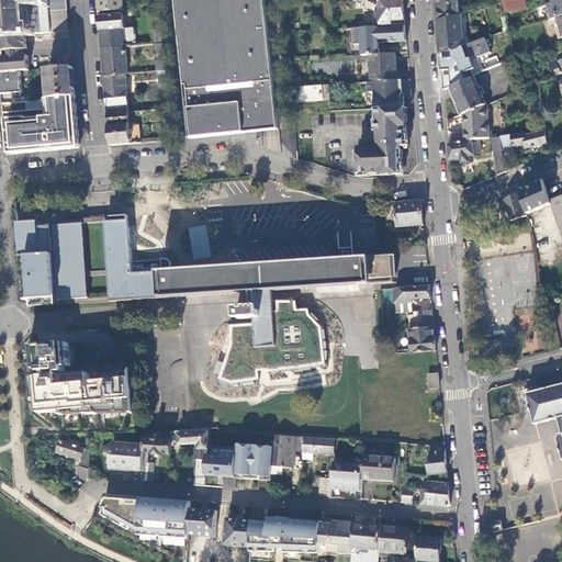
[(52,33),(48,0),(0,0),(0,36),(27,34),(52,33)]
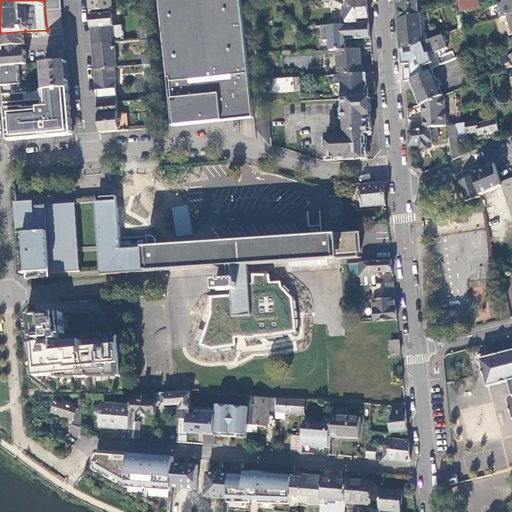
[(44,0),(47,30),(63,28),(60,0),(44,0)]
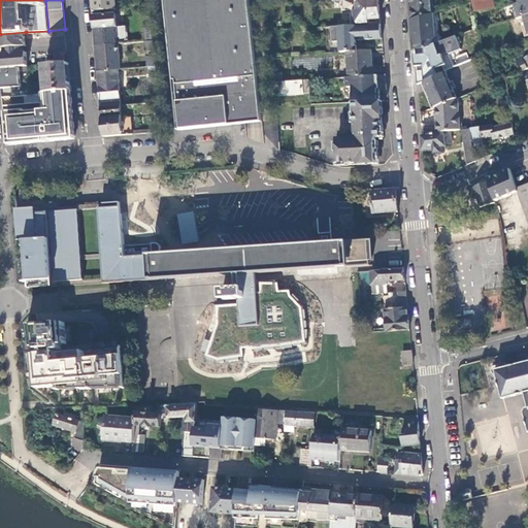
[(92,0),(93,10),(117,9),(116,0),(92,0)]
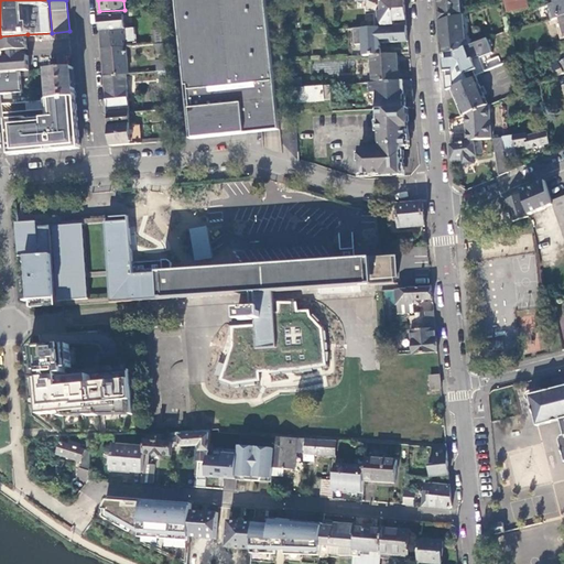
[(173,0),(188,139),(252,132),(279,129),(278,118),(266,0),(173,0)]
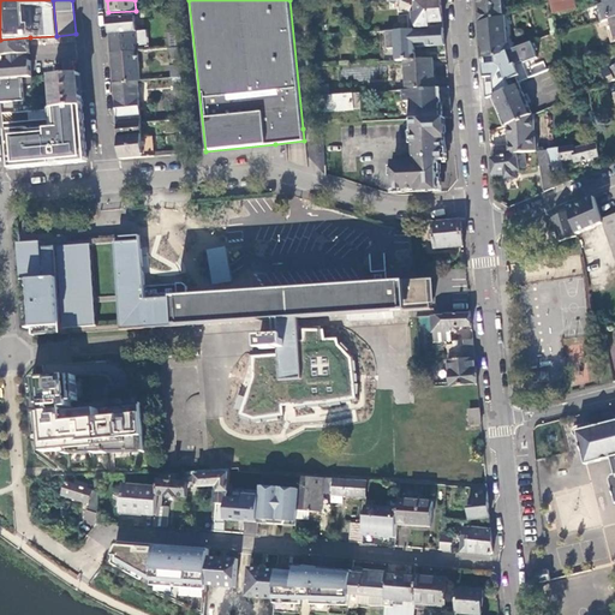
[(442,6),(441,0),(415,0),(416,12),(412,12),(413,30),(431,29),(430,23),(443,22),(442,6)]
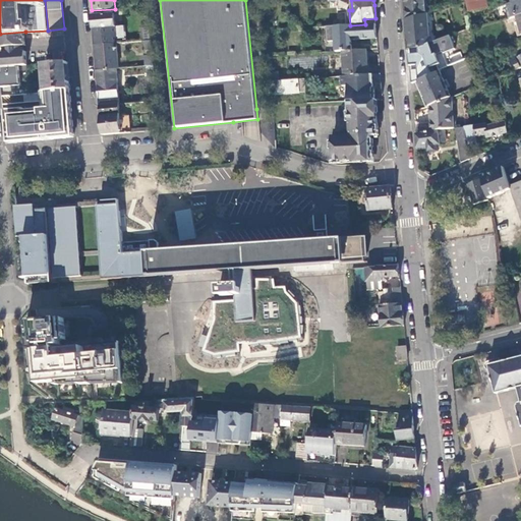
[(427,12),(425,0),(404,0),(406,19),(427,14),(427,12)]
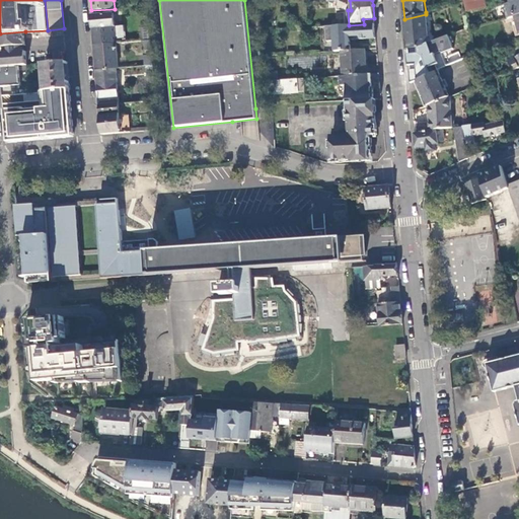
[(463,0),(466,11),(469,11),(487,7),(485,0),(463,0)]
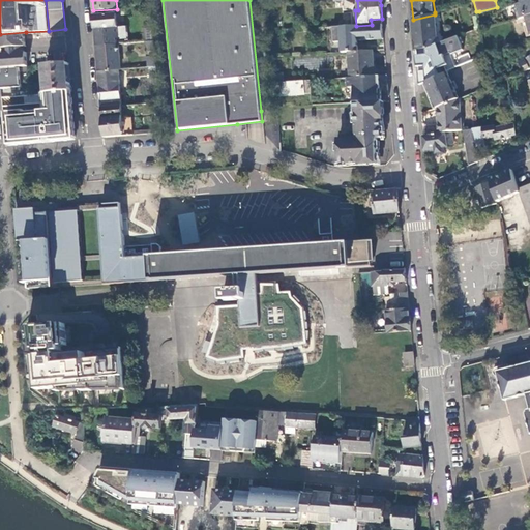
[(529,0),(522,2),(523,5),(519,6),(522,18),(528,17),(529,16),(529,0)]
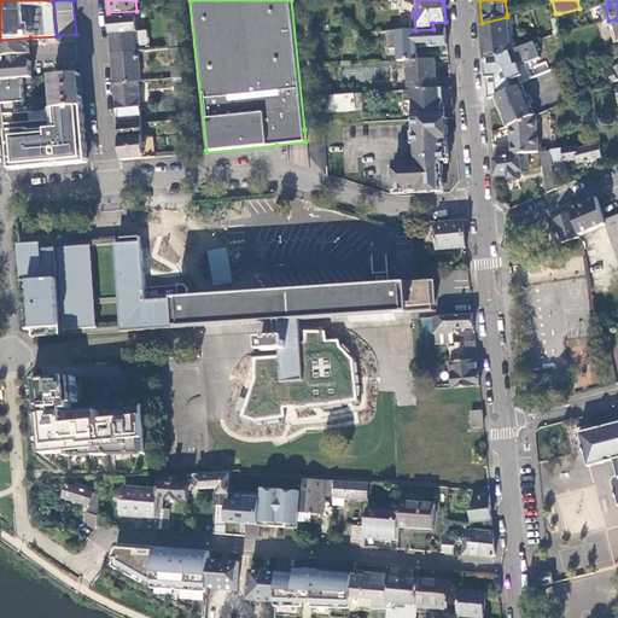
[(139,51),(136,16),(110,18),(110,29),(112,53),(139,51)]
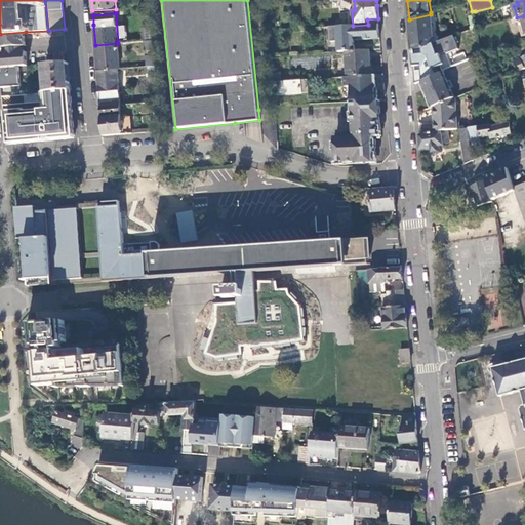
[(433,44),(431,14),(409,19),(410,26),(412,50),(425,49),(433,44)]
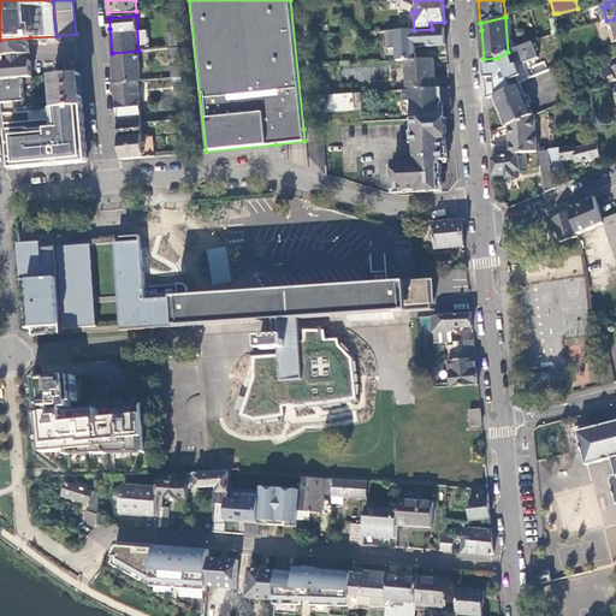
[(416,48),(446,46),(445,35),(444,29),(432,29),(414,30),(388,31),(389,49),(398,49),(398,61),(407,60),(418,60),(416,48)]
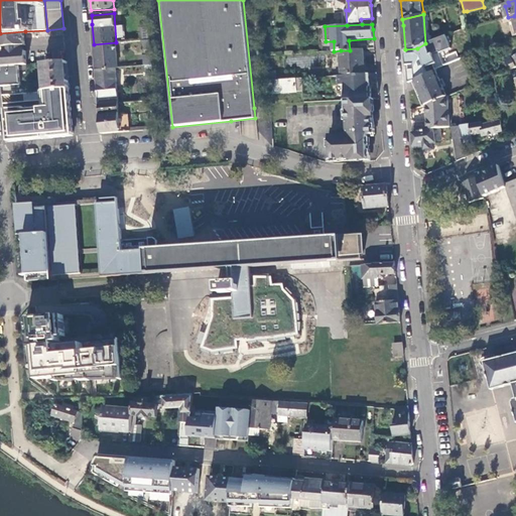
[(27,65),(26,51),(25,51),(24,45),(26,45),(25,31),(0,33),(0,46),(0,47),(8,46),(9,52),(1,52),(2,67),(20,66),(27,65)]
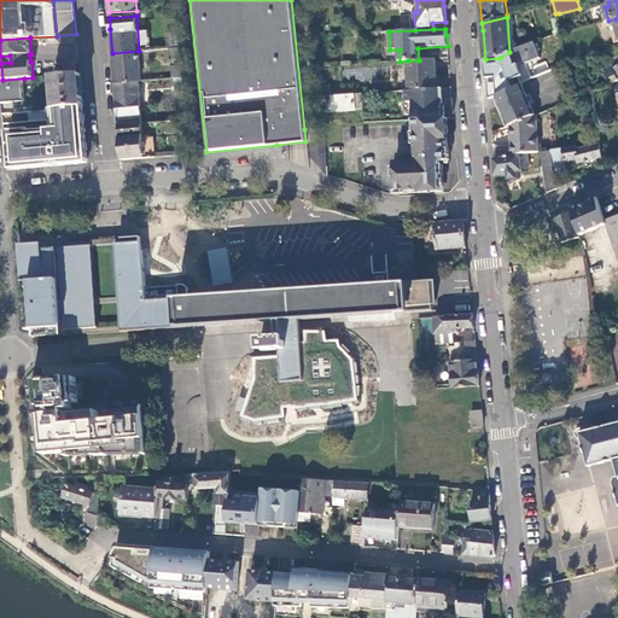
[(180,59),(180,48),(172,48),(168,48),(169,60),(180,59)]
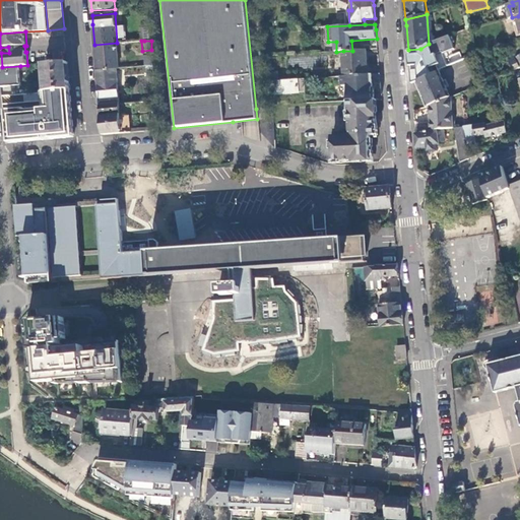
[(117,43),(94,45),(95,55),(96,70),(117,68),(119,68),(117,43)]
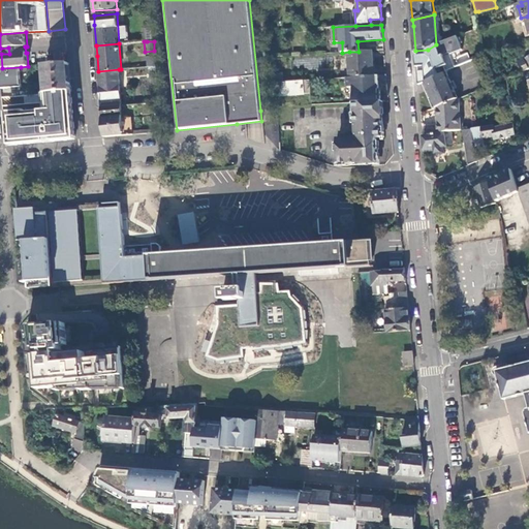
[(428,50),(415,51),(416,58),(417,75),(430,74),(430,65),(433,65),(433,59),(432,59),(432,56),(429,57),(428,50)]
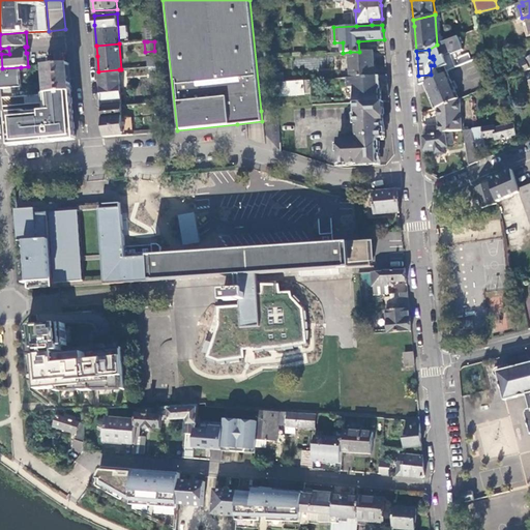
[(359,52),(350,52),(352,78),(376,77),(374,51),(359,52)]
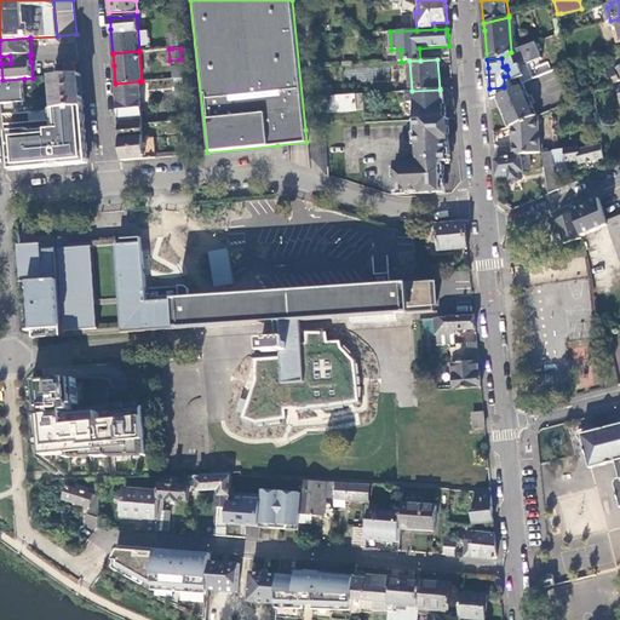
[(616,82),(615,79),(612,70),(607,72),(612,85),(616,82)]
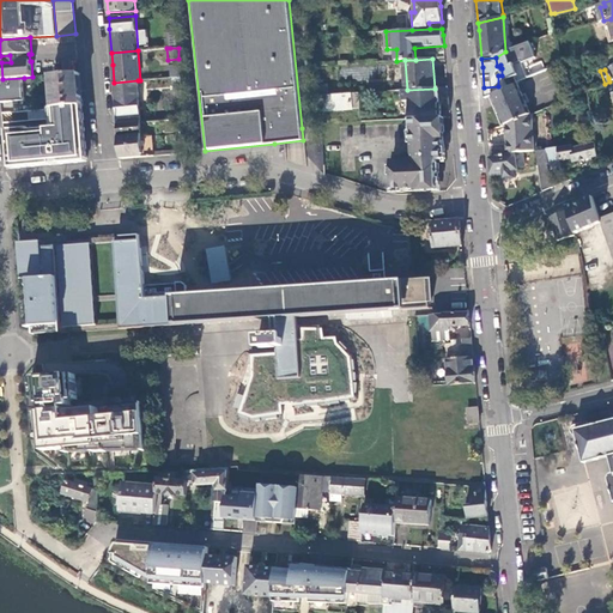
[(80,73),(54,76),(56,108),(83,105),(82,85),(80,73)]
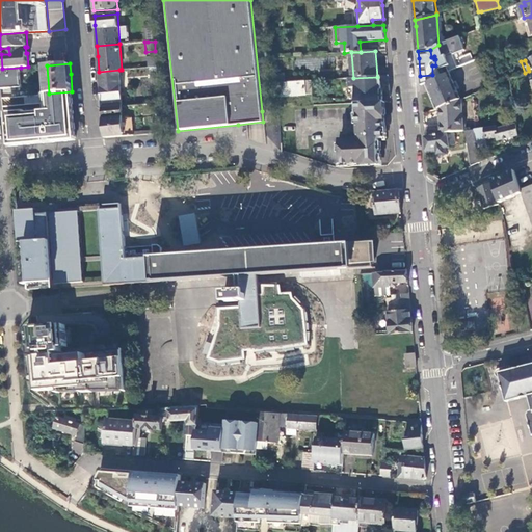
[(157,67),(150,68),(152,86),(158,85),(157,67)]
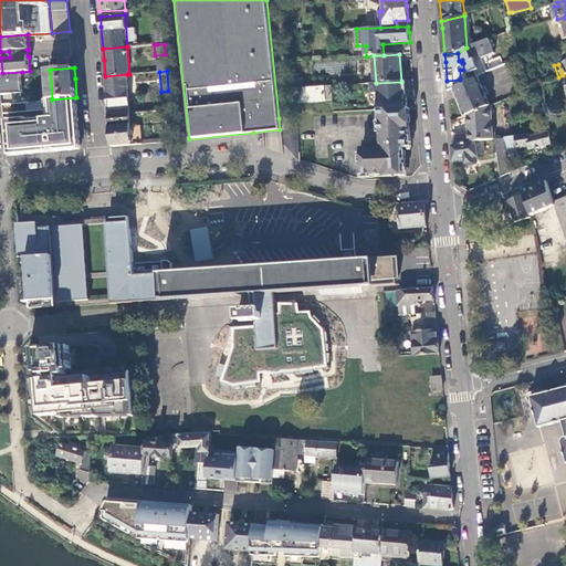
[(1,85),(2,95),(23,93),(22,72),(2,73),(2,79),(0,79),(1,85)]
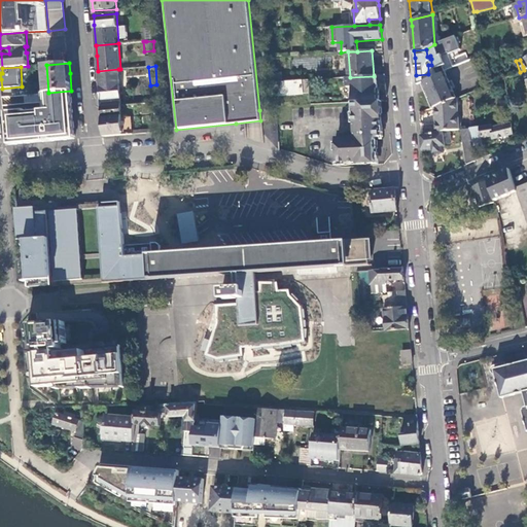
[(101,107),(120,105),(121,105),(118,69),(98,71),(99,77),(101,102),(101,107)]
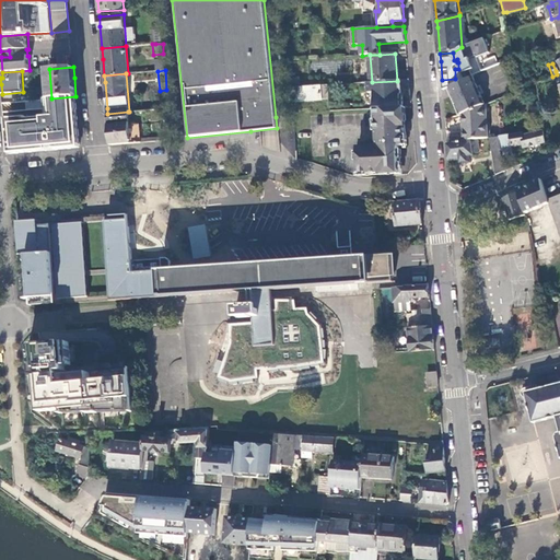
[(471,100),(481,96),(474,78),(450,88),(453,96),(467,91),(471,100)]
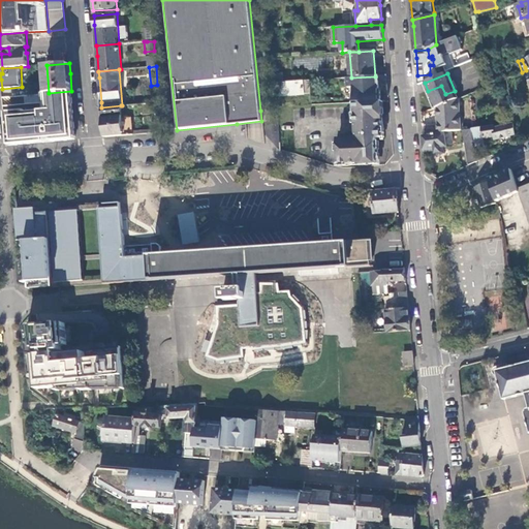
[(385,90),(384,85),(387,85),(387,83),(386,75),(375,76),(351,78),(347,78),(348,88),(351,88),(352,103),(356,103),(381,102),(381,91),(385,90)]
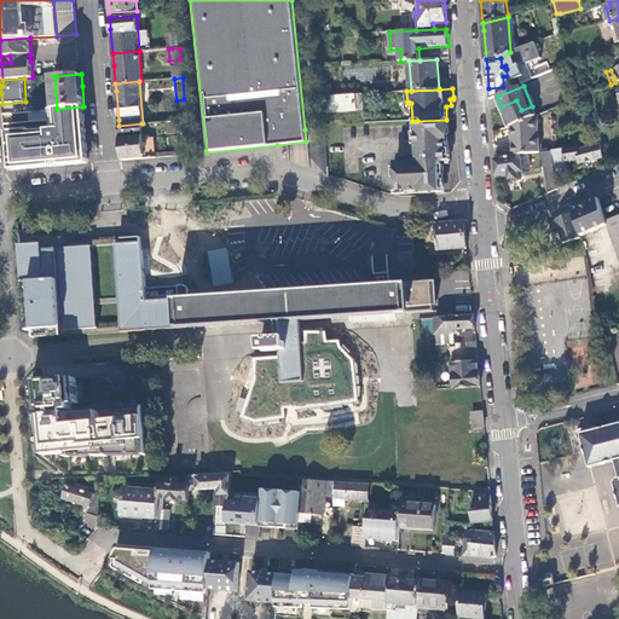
[(331,96),(322,97),(323,113),(356,111),(356,110),(363,110),(363,102),(364,102),(363,94),(331,96)]
